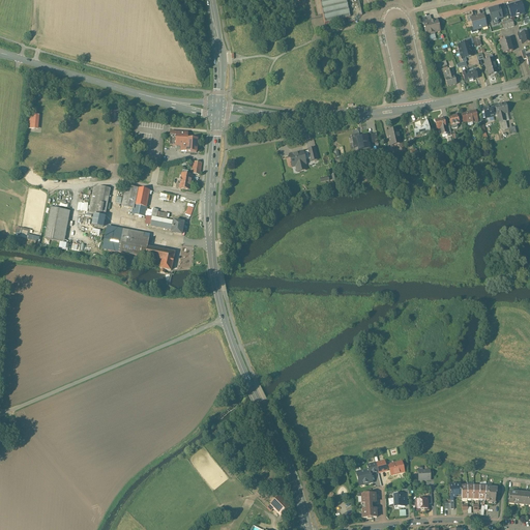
[(314,0),(318,16),(323,15),(325,25),(348,19),(349,23),(355,21),(355,19),(356,19),(358,15),(360,16),(362,16),(358,0),(314,0)]
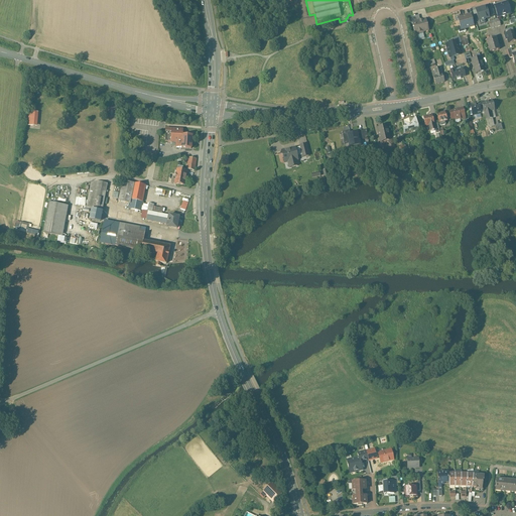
[(506,2),(495,5),(498,16),(509,13),(506,2)]
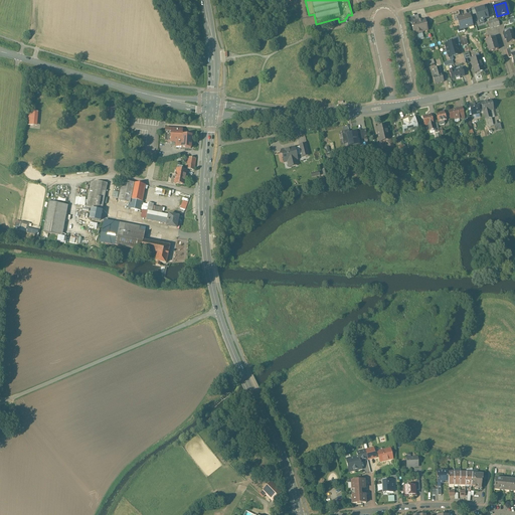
[(485,7),(475,10),(478,21),(488,18),(485,7)]
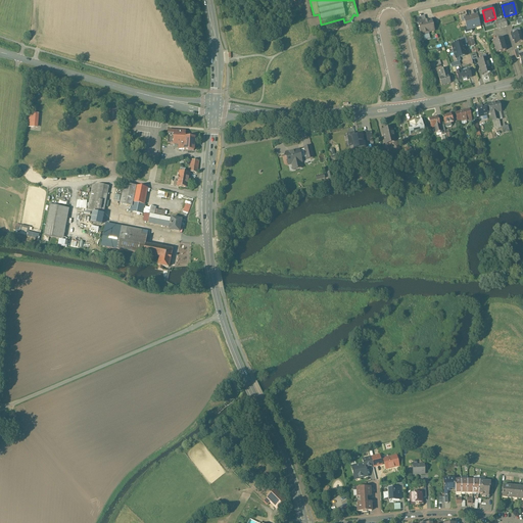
[(465,17),(463,17),(464,21),(466,29),(470,28),(471,29),(476,28),(475,26),(479,25),(477,15),(473,16),(472,15),(467,16),(466,14),(465,15),(465,17)]
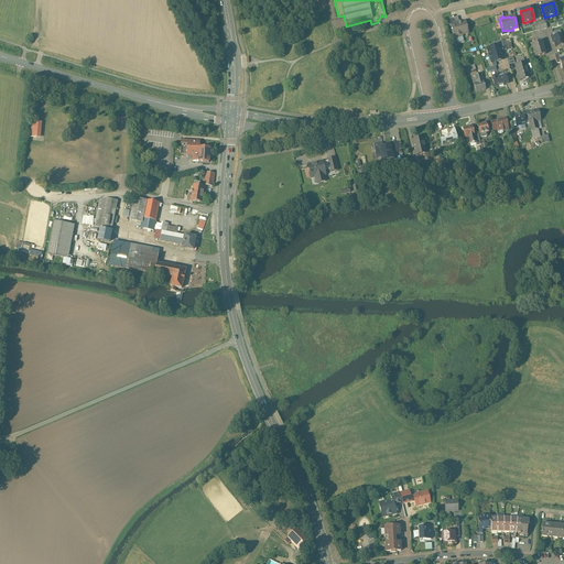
[(476,30),(480,29),(477,19),(473,20),(473,22),(469,23),(472,31),(476,30)]
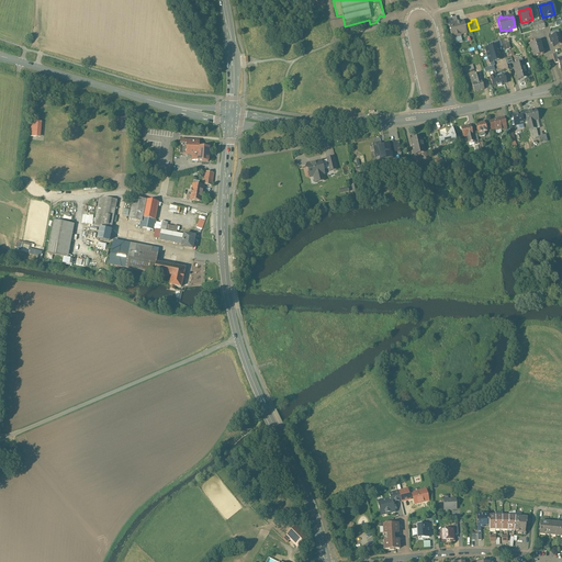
[(458,23),(449,25),(450,30),(452,29),(456,38),(461,36),(461,35),(467,33),(463,22),(458,23)]
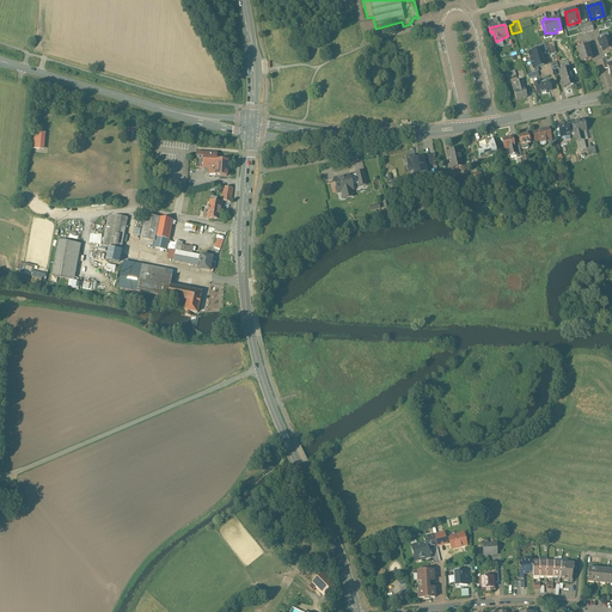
[(521,31),(516,32),(520,43),(522,42),(522,43),(524,42),(525,44),(533,42),(532,40),(533,40),(536,38),(532,28),(521,31)]
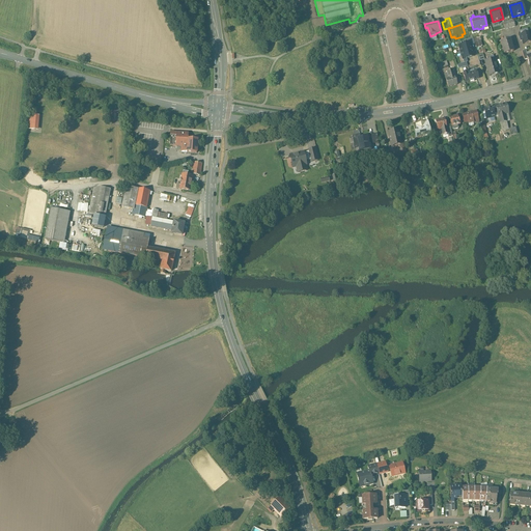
[(528,32),(519,35),(520,40),(522,40),(523,45),(530,42),(528,32)]
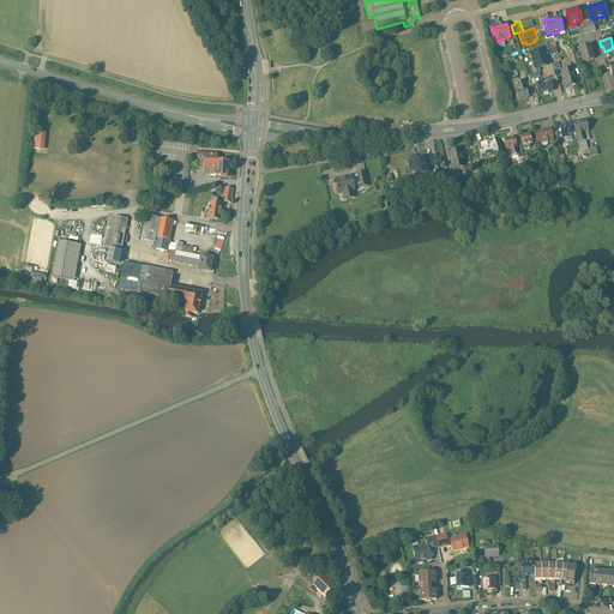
[(548,43),(551,55),(558,53),(555,42),(548,43)]
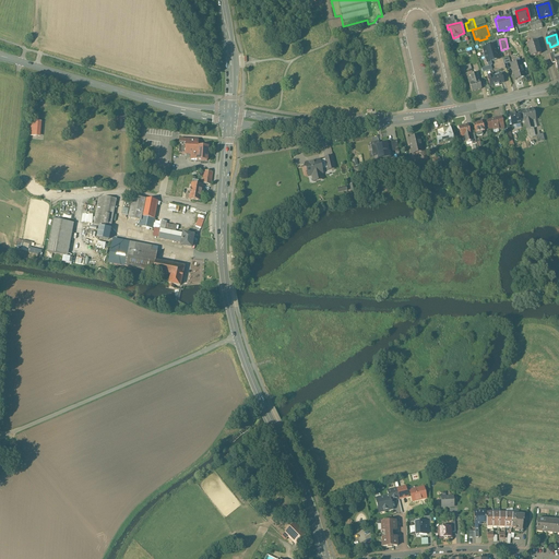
[(530,40),(526,42),(531,57),(540,54),(537,40),(531,43),(530,40)]
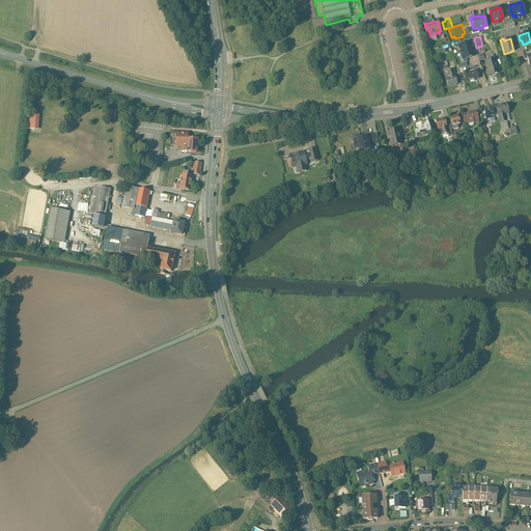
[(471,43),(458,46),(462,60),(474,57),(471,43)]
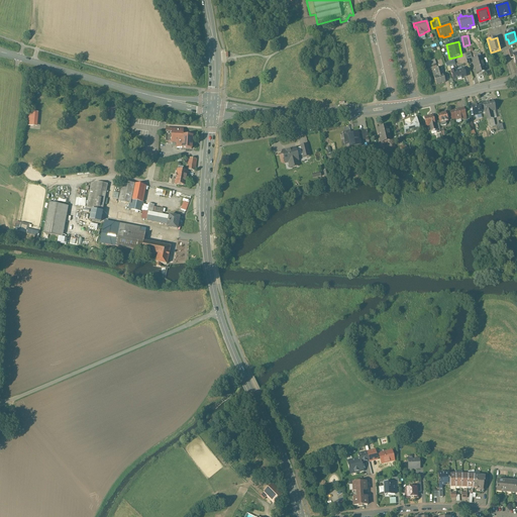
[(475,59),(473,60),(477,73),(485,71),(481,57),(475,59)]
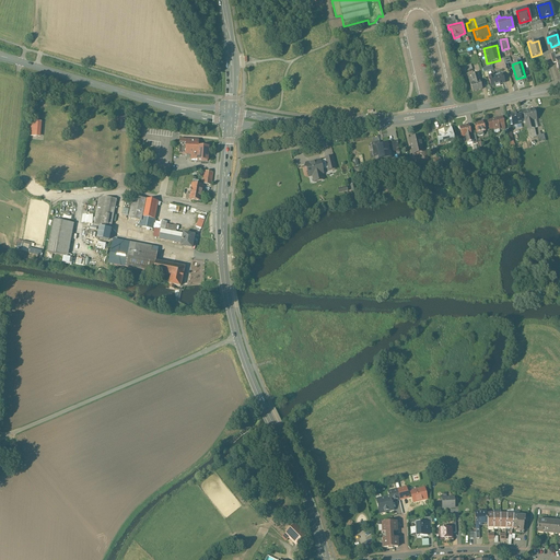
[(473,82),(479,80),(477,72),(470,74),(473,82)]
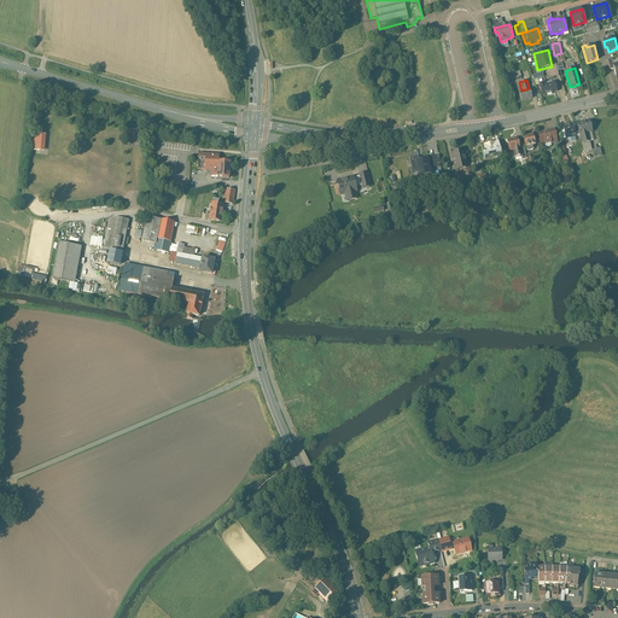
[(542,83),(538,85),(541,95),(557,92),(554,82),(543,86),(542,83)]
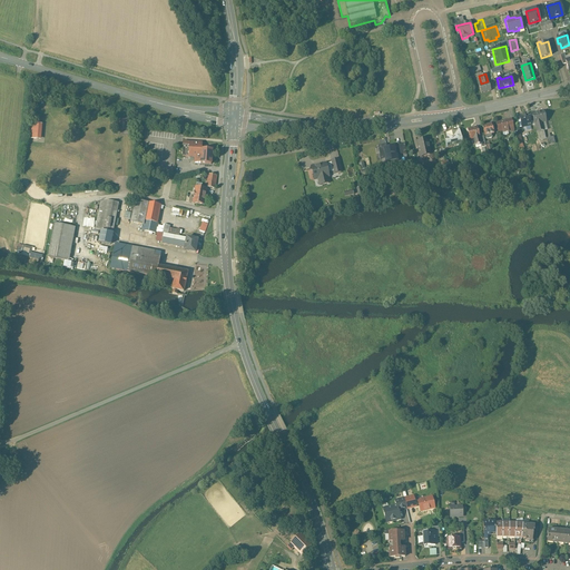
[(481,84),(478,85),(480,94),(491,90),(488,81),(481,84)]
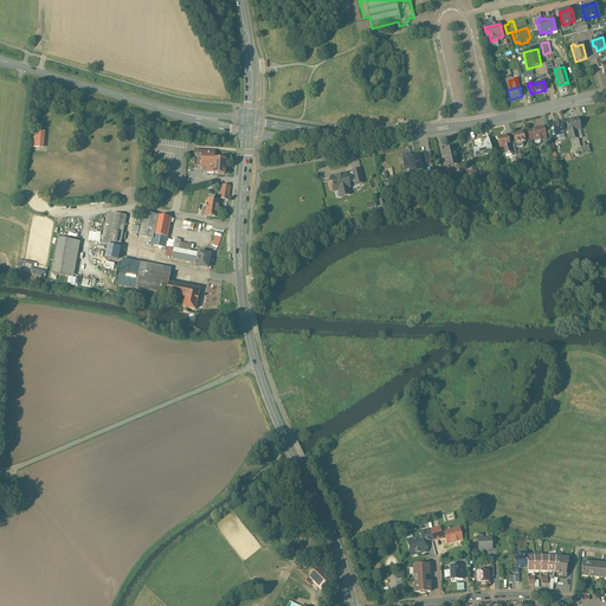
[(578,120),(566,122),(568,133),(577,130),(580,130),(578,120)]
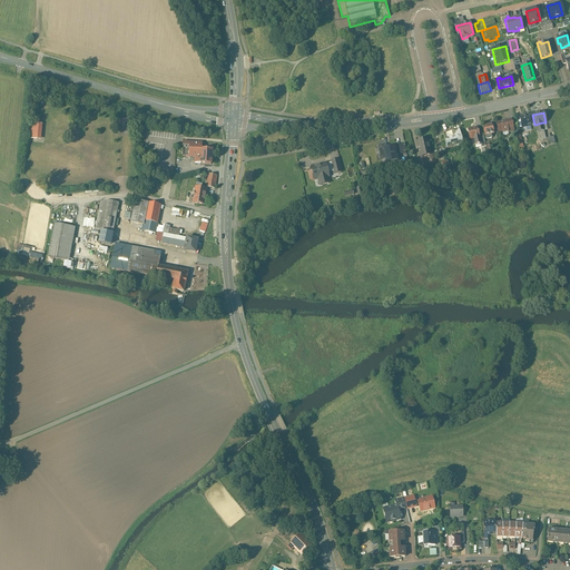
[(532,115),(519,118),(522,128),(534,125),(532,115)]
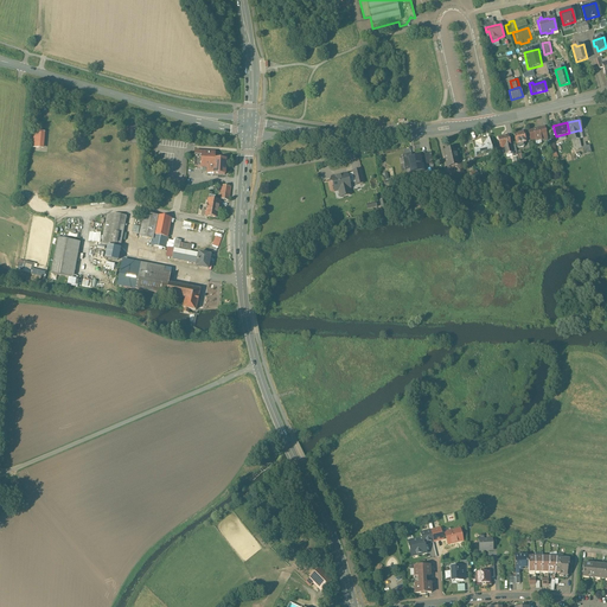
[(543,128),(528,132),(530,141),(545,138),(543,128)]
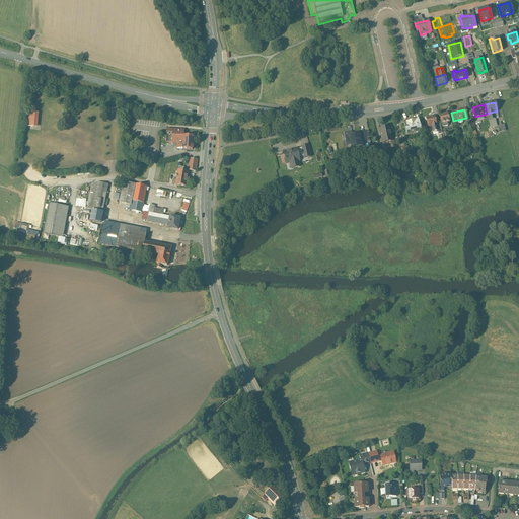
[(36,127),(38,113),(27,112),(26,127),(36,127)]
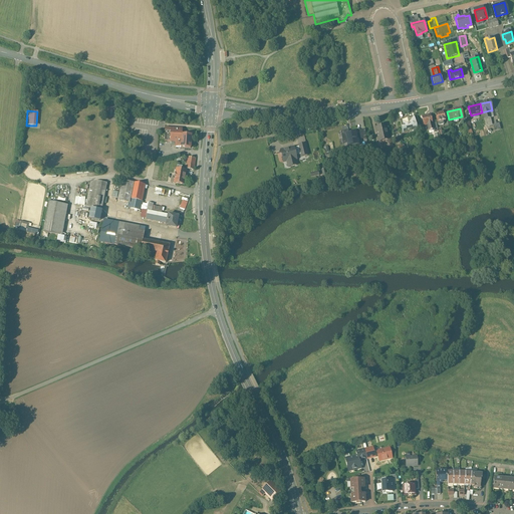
[(443,112),(435,114),(437,123),(445,121),(443,112)]
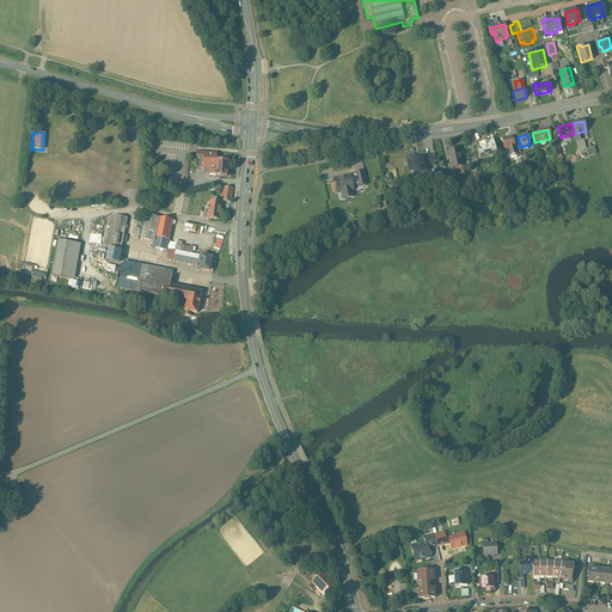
[(512,138),(502,139),(505,150),(514,147),(512,138)]
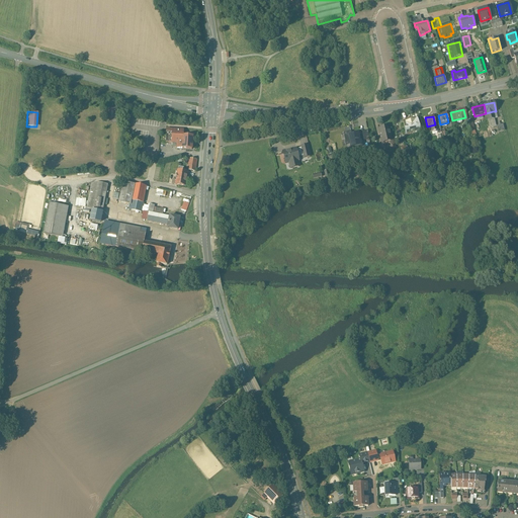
[(417,119),(403,122),(406,135),(420,131),(417,119)]
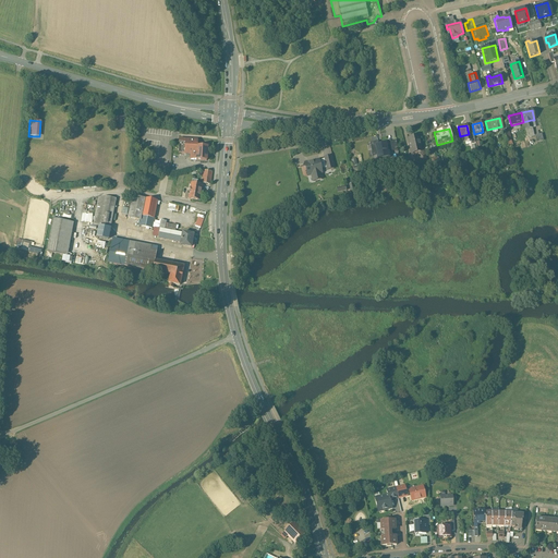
[(508,133),(500,134),(502,143),(510,141),(508,133)]
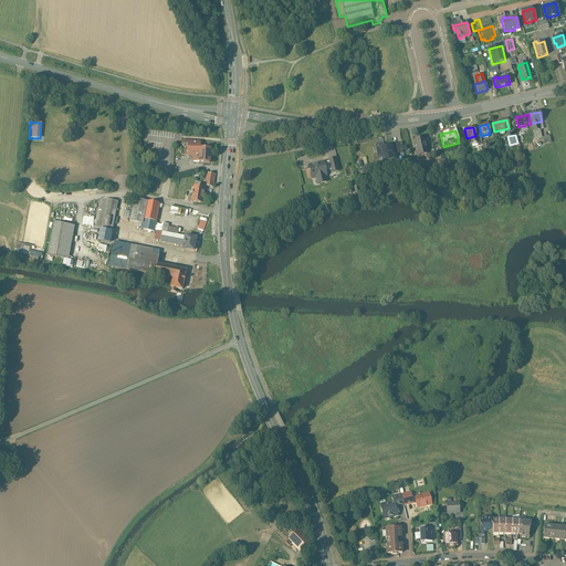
[(544,144),(551,143),(549,135),(542,137),(544,144)]
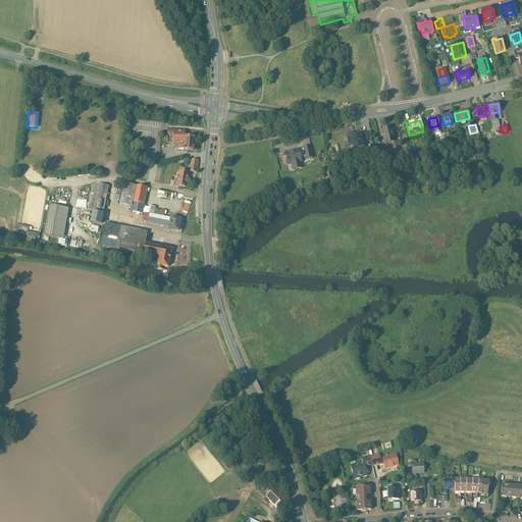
[(398,139),(394,140),(390,127),(381,129),(384,144),(390,143),(392,148),(398,146),(398,147),(400,146),(398,139)]
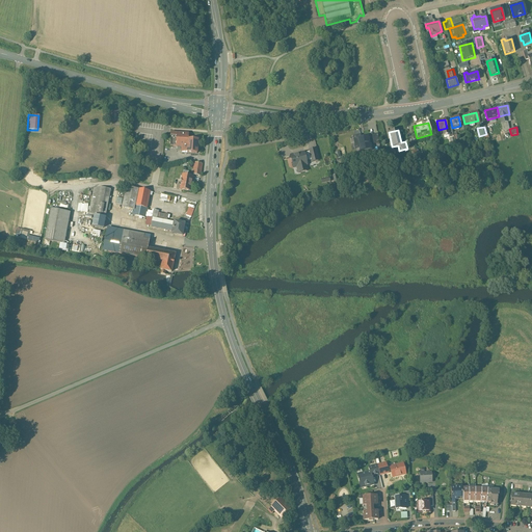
[(360,139),(360,135),(353,136),(355,149),(360,148),(360,152),(364,152),(373,151),(371,143),(370,144),(369,136),(364,137),(365,138),(360,139)]
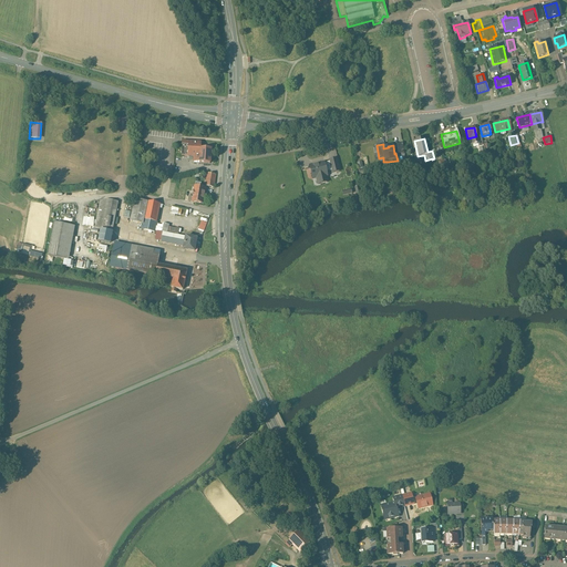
[(200,150),(188,150),(188,156),(194,156),(194,163),(210,163),(210,148),(200,150)]
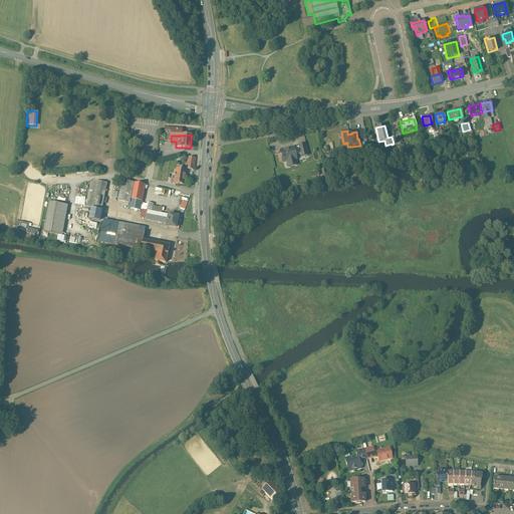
[(298,146),(293,147),(295,155),(300,154),(300,152),(302,152),(303,156),(307,155),(304,144),(298,145),(298,146)]
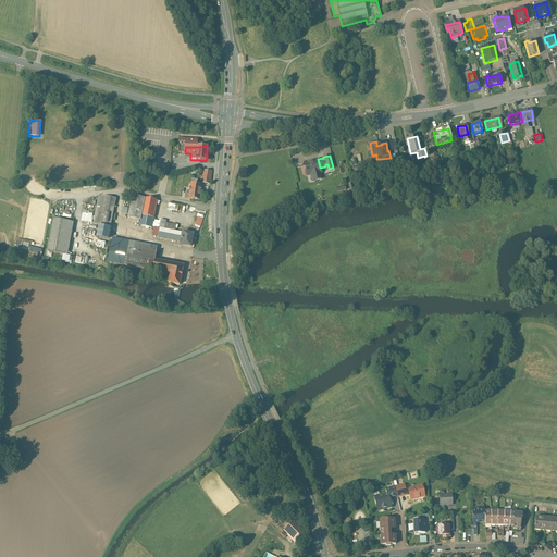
[(318,159),(304,163),(307,175),(313,173),(314,181),(321,178),(319,172),(321,172),(320,168),(318,159)]
